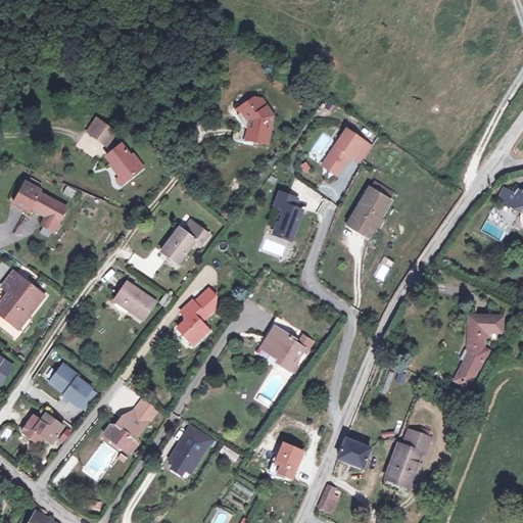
[(244,123),(247,120),(242,113),(250,107),(251,101),(236,113),(244,123)]
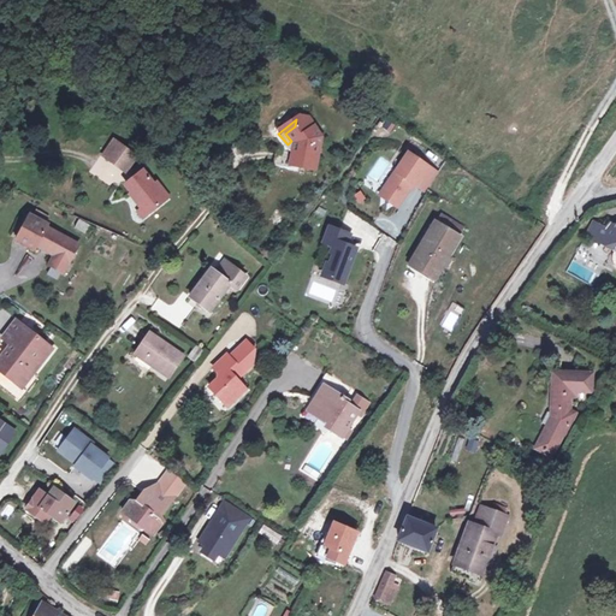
[(290,165),(313,169),(319,138),(306,120),(296,119),(295,126),(285,134),(291,141),(294,144),(290,165)]
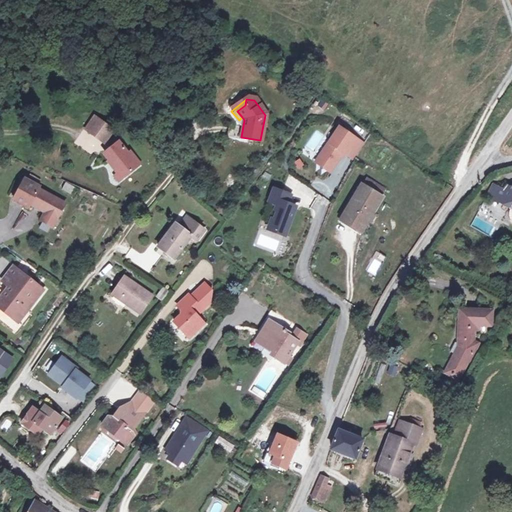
[(93,110),(84,123),(91,128),(100,114),(93,110)]
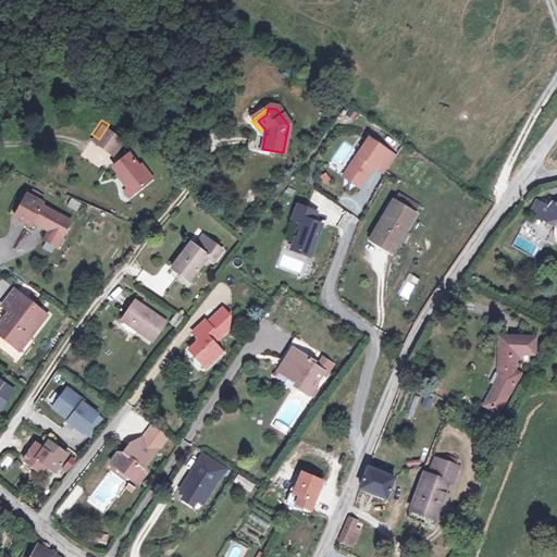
[(121,133),(109,124),(99,139),(111,147),(121,133)]
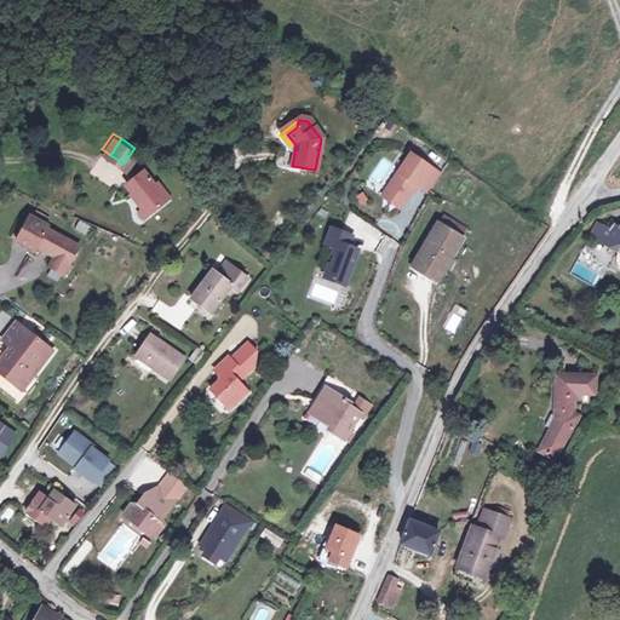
[(440,167),(411,147),(386,183),(403,196),(415,179),(428,187),(440,167)]
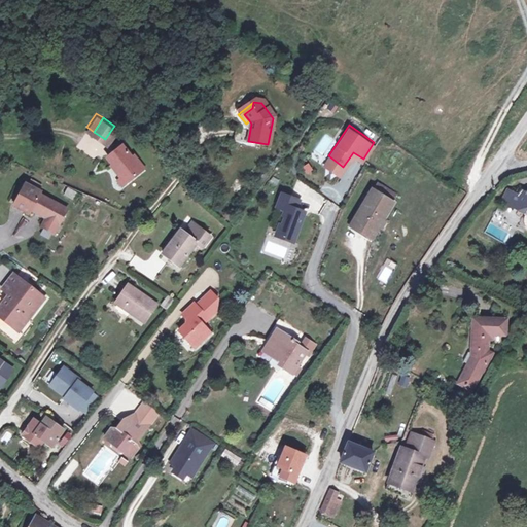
[(120,137),(106,149),(115,161),(114,162),(126,175),(143,160),(132,146),(131,148),(120,137)]
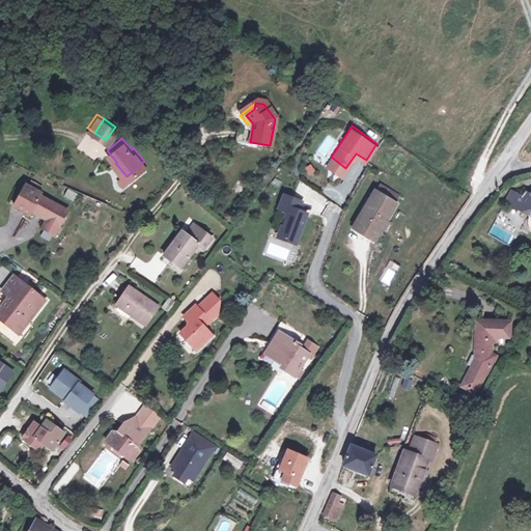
[(79,150),(92,157),(96,149),(82,143),(79,150)]
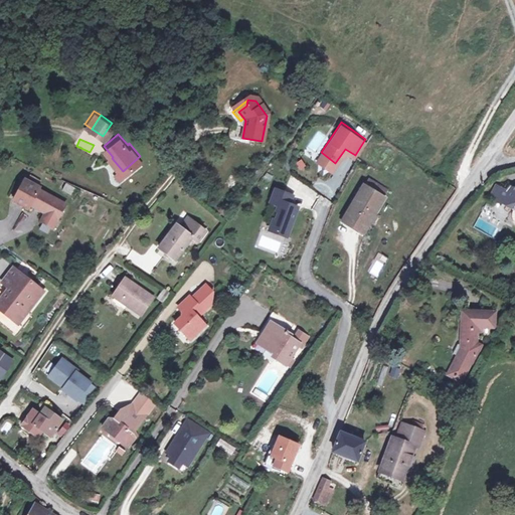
[(299,170),(306,167),(303,159),(296,162),(299,170)]
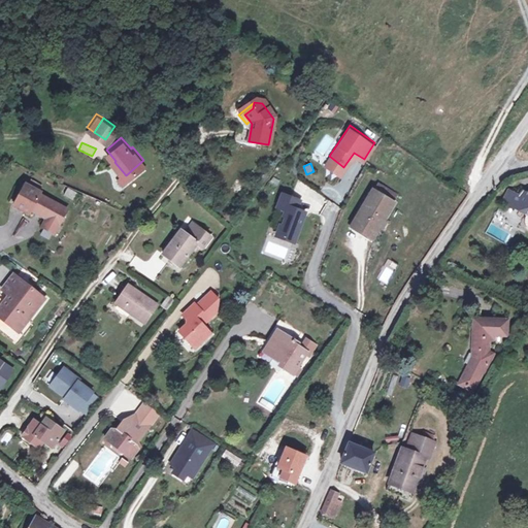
[(391,201),(396,193),(377,183),(373,191),(371,190),(350,225),(361,232),(363,230),(371,235),(378,224),(382,219),(392,202),(391,201)]
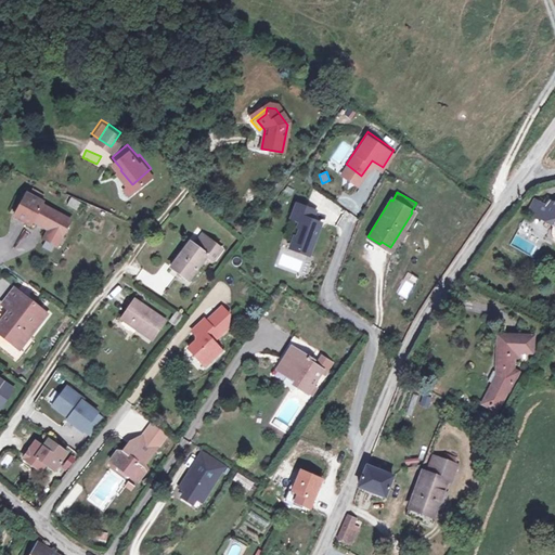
[(39,203),(39,201),(26,194),(15,216),(29,223),(30,219),(49,228),(44,236),(56,243),(61,234),(69,218),(39,203)]
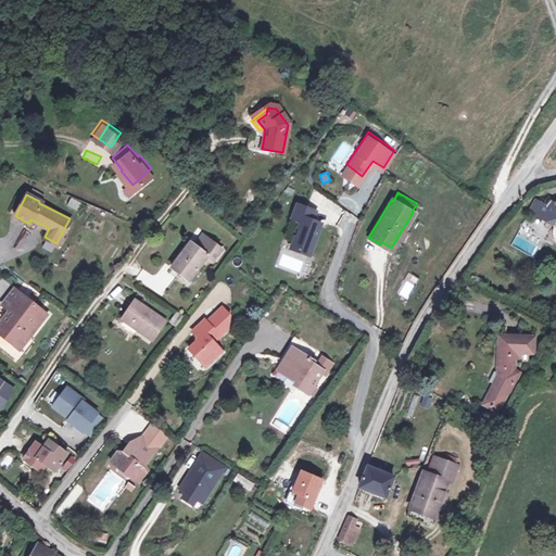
[(555,201),(555,203),(550,200),(546,204),(534,199),(527,213),(539,219),(540,217),(544,219),(554,225),(555,226),(555,201)]
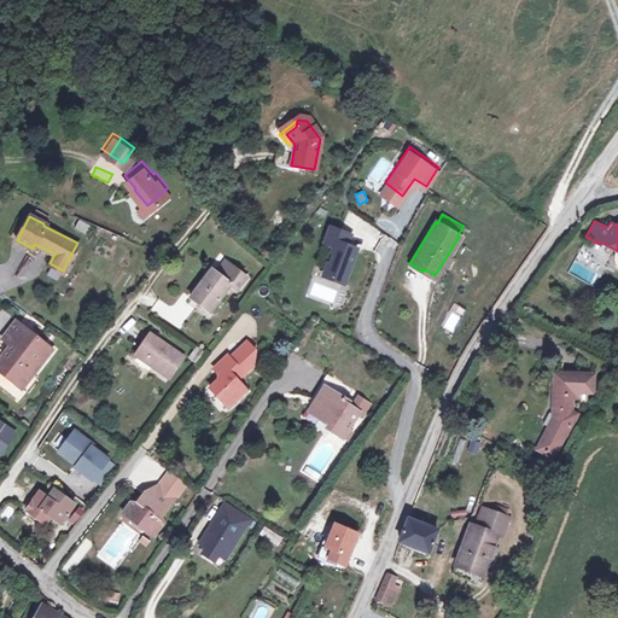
[(328,266),(324,279),(344,286),(356,251),(345,249),(350,238),(330,231),(324,248),(333,250),(331,257),(333,258),(330,267),(328,266)]
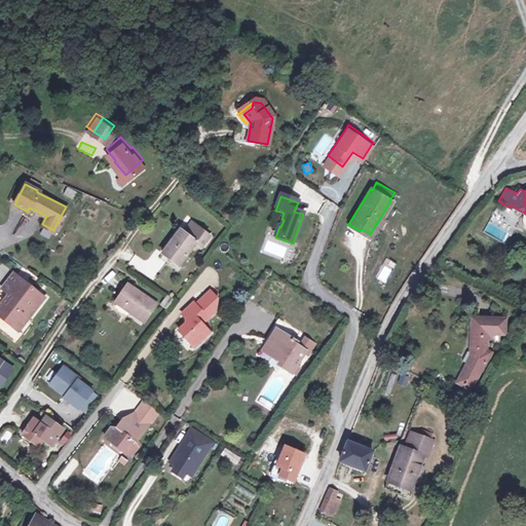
[(515,208),(511,213),(520,218),(524,213),(515,208)]
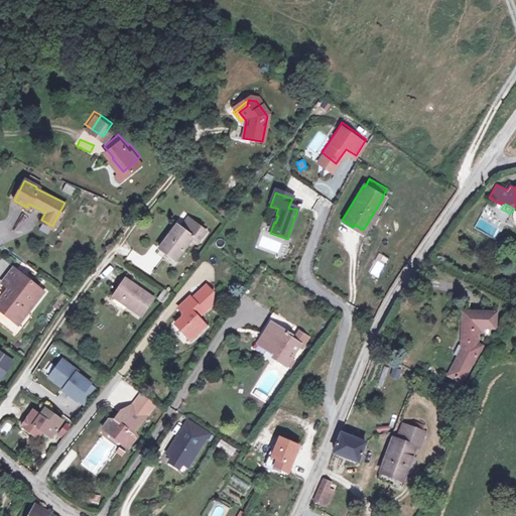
[(182,219),(174,229),(178,232),(186,221),(182,219)]
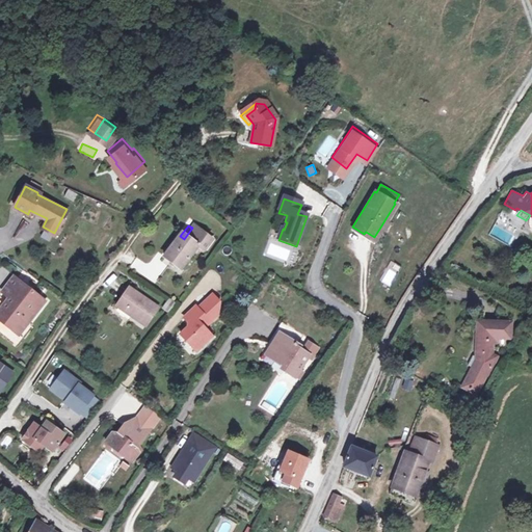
[(200,251),(208,240),(192,228),(184,239),(180,236),(177,234),(157,258),(174,270),(193,246),(200,251)]
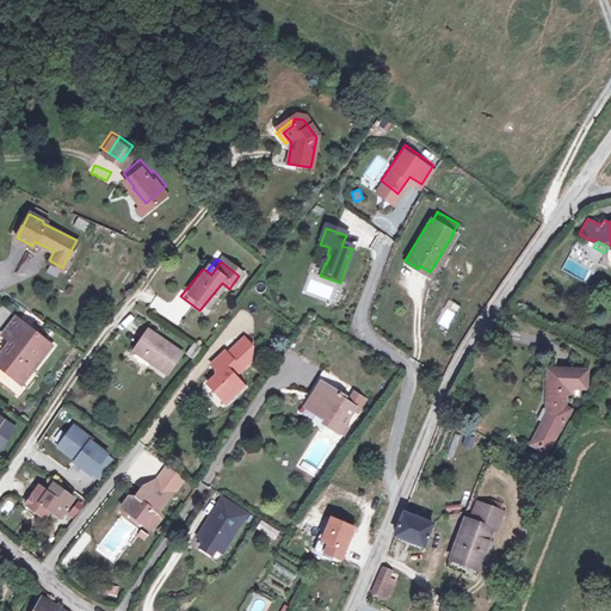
[(4,335),(12,341),(16,344),(12,349),(8,346),(0,356),(0,365),(18,380),(29,365),(34,370),(51,346),(16,319),(4,335)]
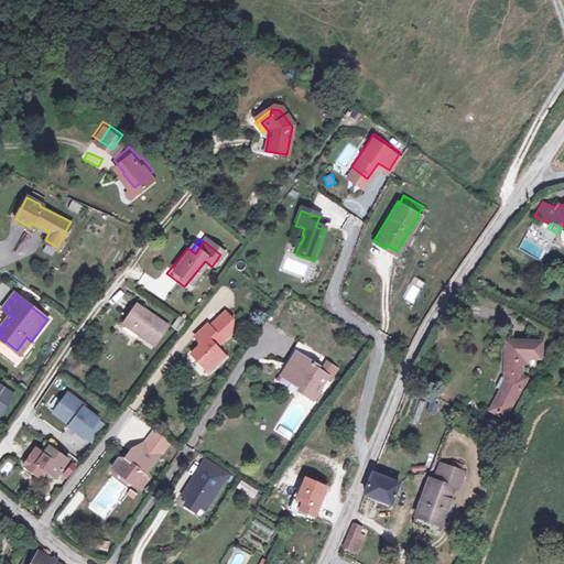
[(120,322),(151,343),(164,324),(145,311),(145,312),(140,310),(142,307),(133,302),(120,322)]
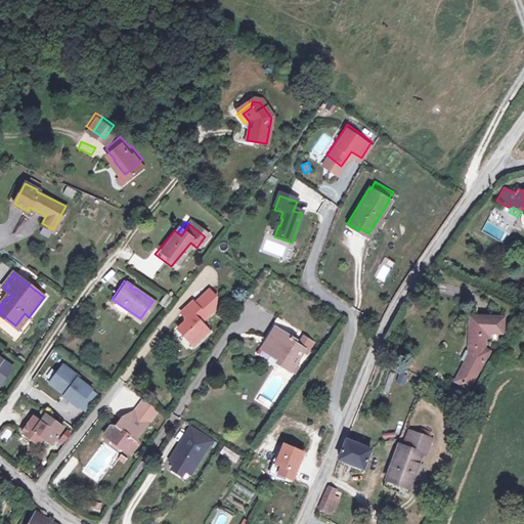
[(192,302),(206,315),(213,307),(213,295),(206,288),(192,302)]
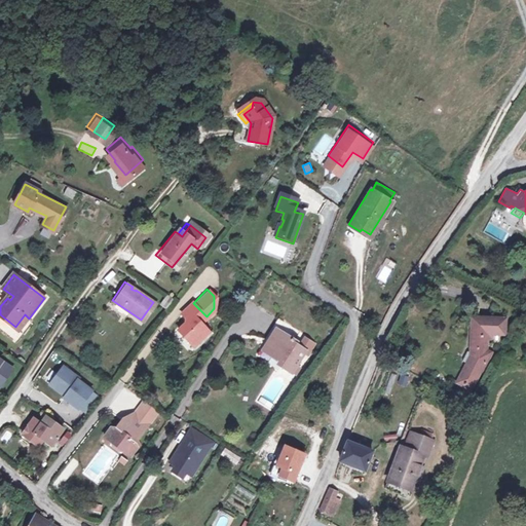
[(162,305),(168,297),(163,295),(158,303),(162,305)]
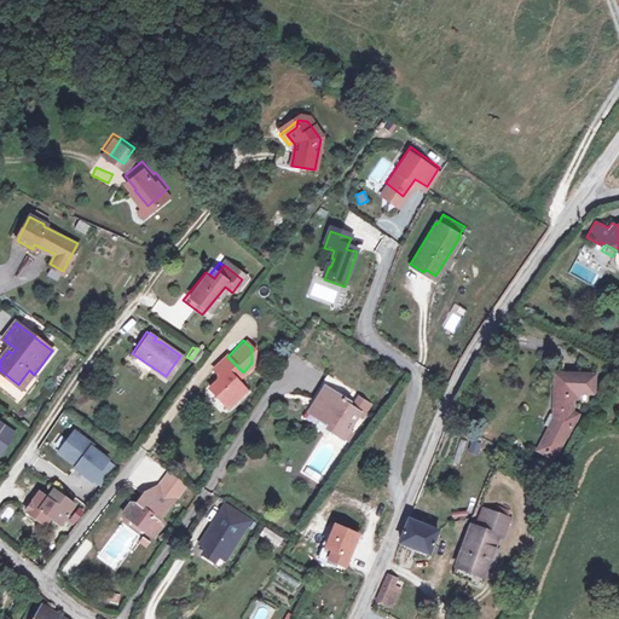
[(237,398),(247,388),(237,380),(243,372),(225,354),(213,368),(221,376),(209,389),(223,401),(226,398),(237,398)]
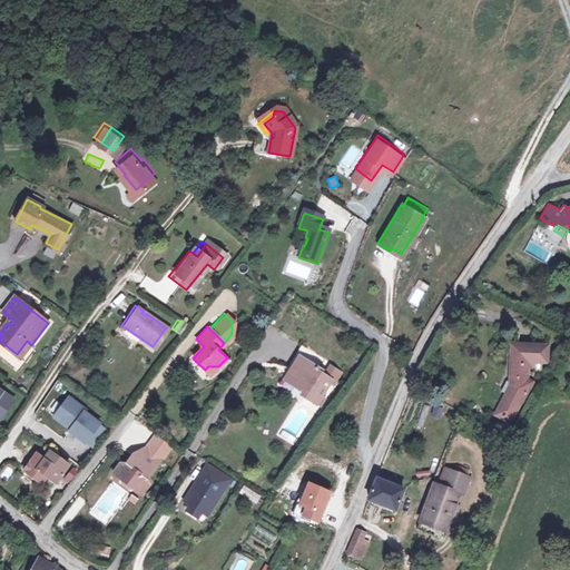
[(17,354),(21,357),(31,345),(27,341),(17,354)]
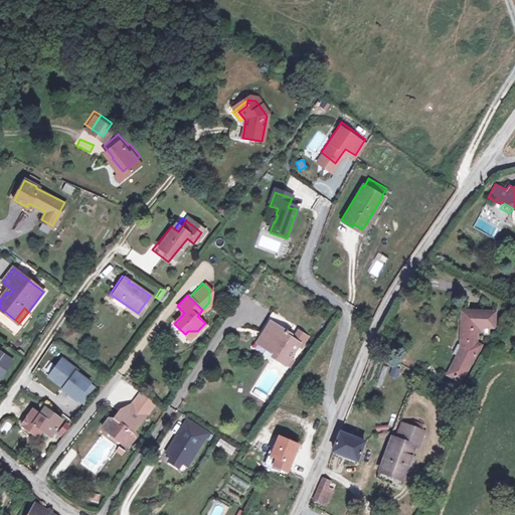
[(473,345),(475,333),(482,333),(483,328),(495,329),(497,315),(465,310),(460,343),(464,344),(458,356),(455,355),(448,374),(461,380),(469,361),(471,362),(477,346),(473,345)]
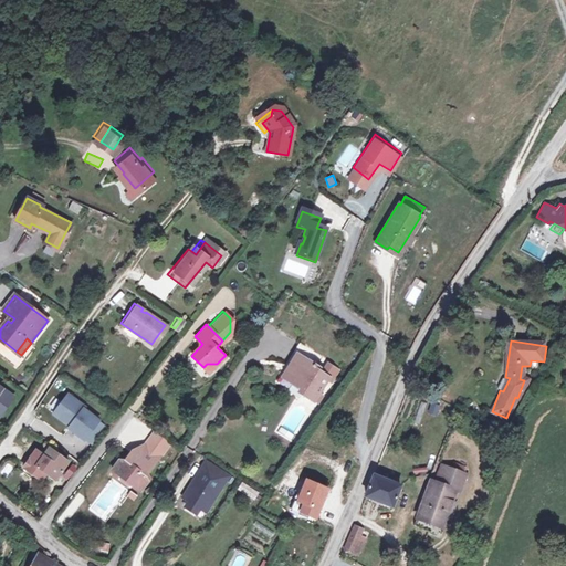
[(315,365),(300,356),(287,375),(294,379),(292,383),(301,388),(303,385),(307,387),(302,395),(314,401),(327,380),(331,381),(337,371),(327,365),(322,373),(314,367),(315,365)]
